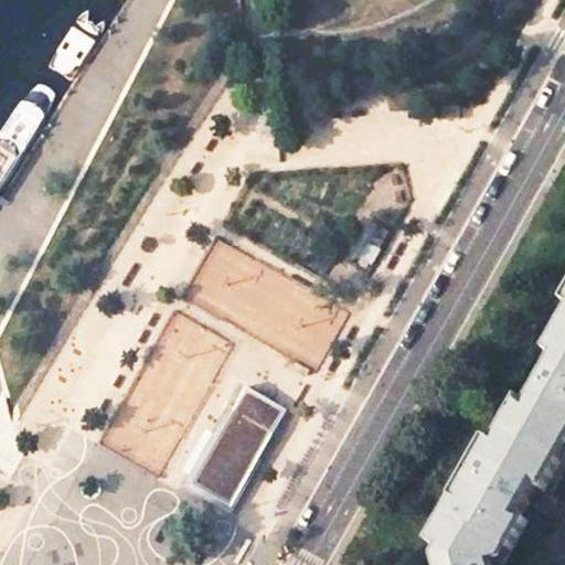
[(24,99),(0,137),(0,192),(56,102),(56,91),(46,84),(38,84),(24,99)]
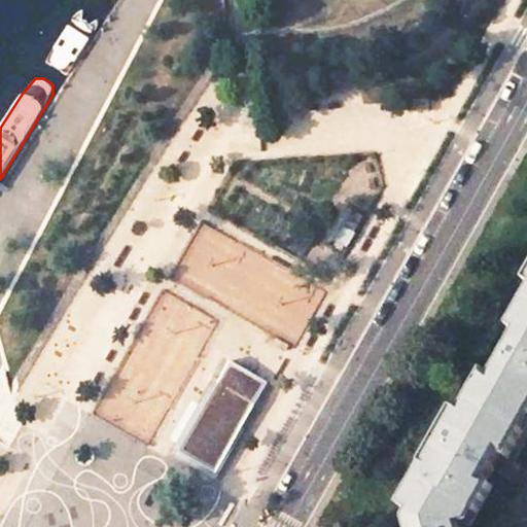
[(514,329),(489,374),(482,369),(465,394),(522,425),(526,415),(526,287),(505,324),(514,329)]
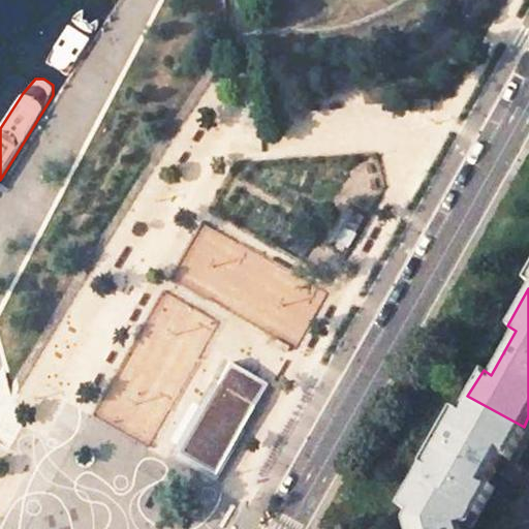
[(235,363),(185,453),(219,472),(270,382),(235,363)]
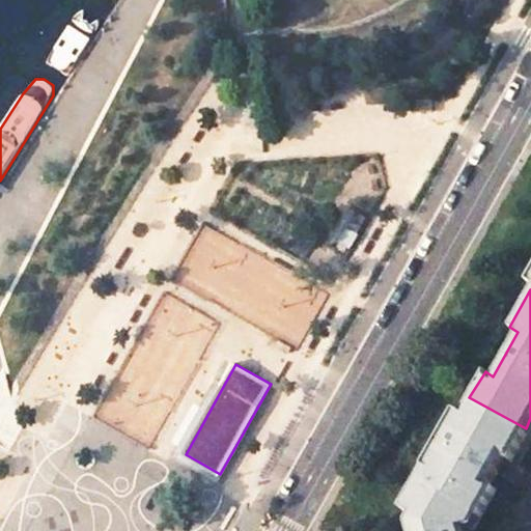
[(482,485),(502,452),(508,455),(526,428),(469,397),(460,415),(453,412),(422,468),(486,502),(492,491),(482,485)]
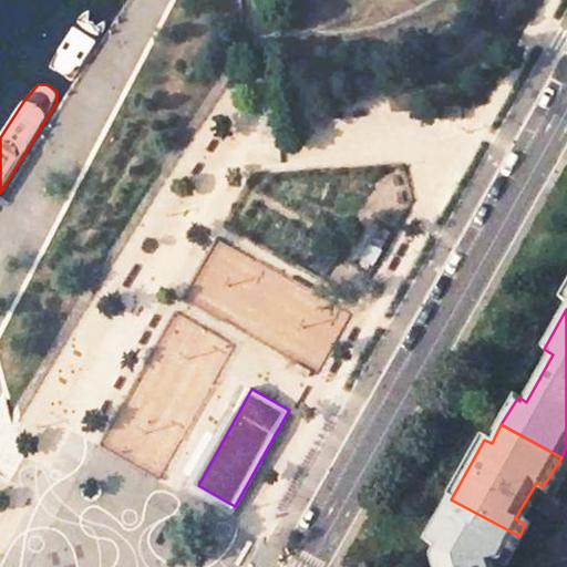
[(519,536),(451,500),(425,545),(437,550),(432,560),(433,566),(488,566),(505,563),(519,536)]
